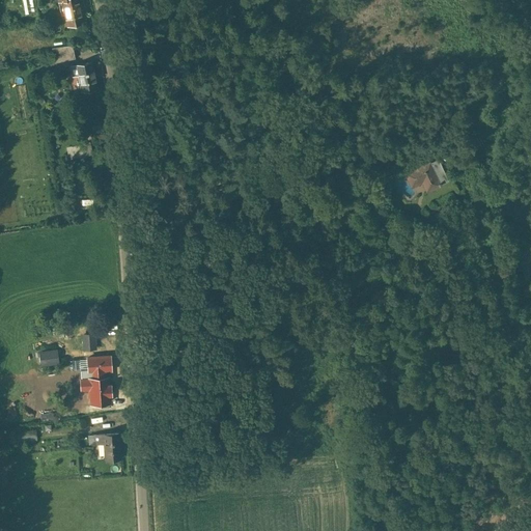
[(27,0),(27,10),(38,9),(37,0),(27,0)]
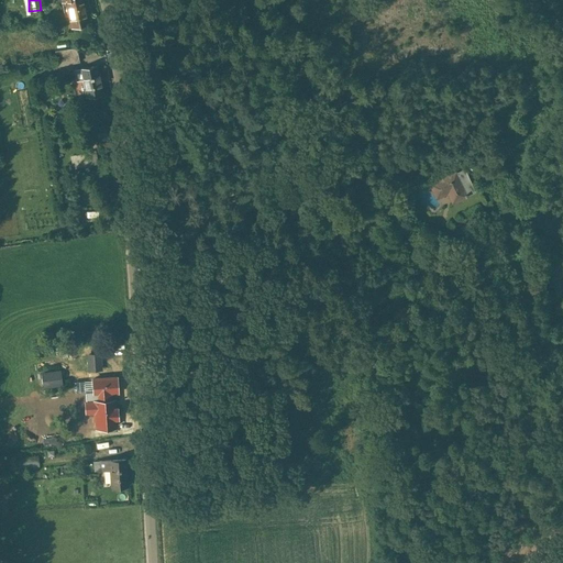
[(65,0),(66,1),(72,28),(88,24),(83,0),(65,0)]
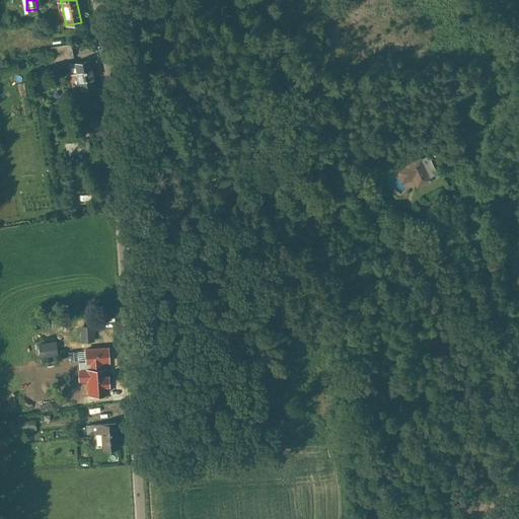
[(70,44),(51,47),(53,62),(72,58),(70,44)]
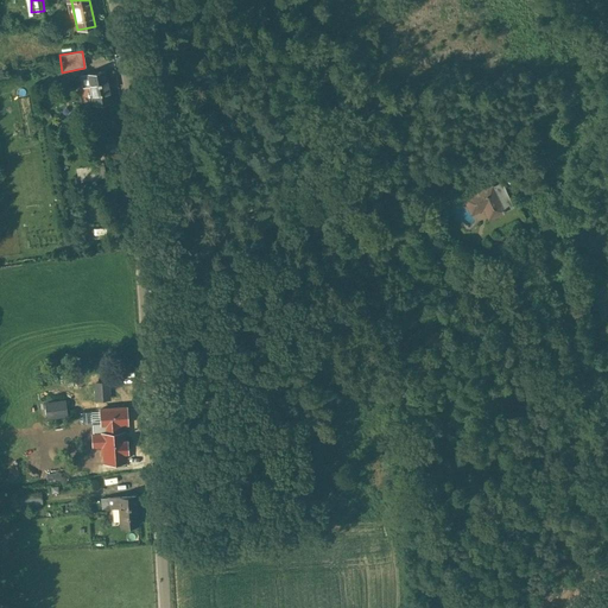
[(105,71),(87,75),(89,86),(93,105),(111,101),(105,71)]
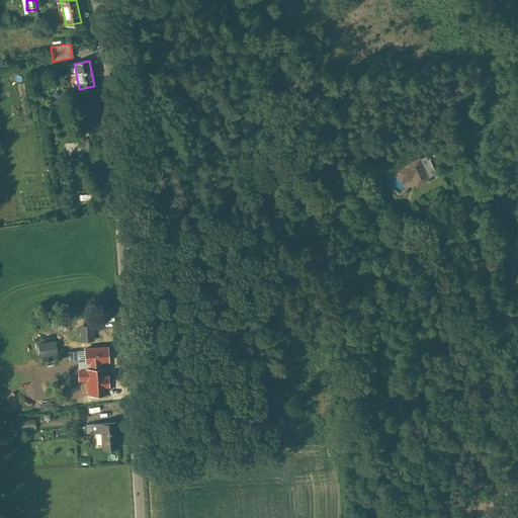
[(87,140),(65,145),(67,155),(90,150),(87,140)]
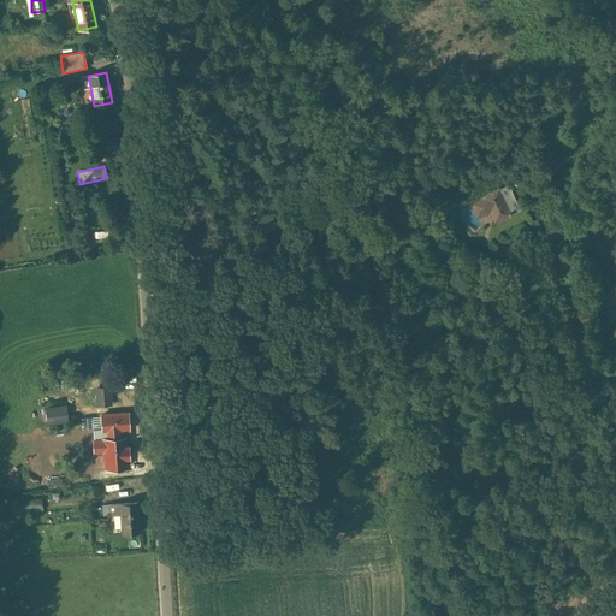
[(521,208),(509,182),(471,200),(478,215),(490,209),(495,220),(521,208)]
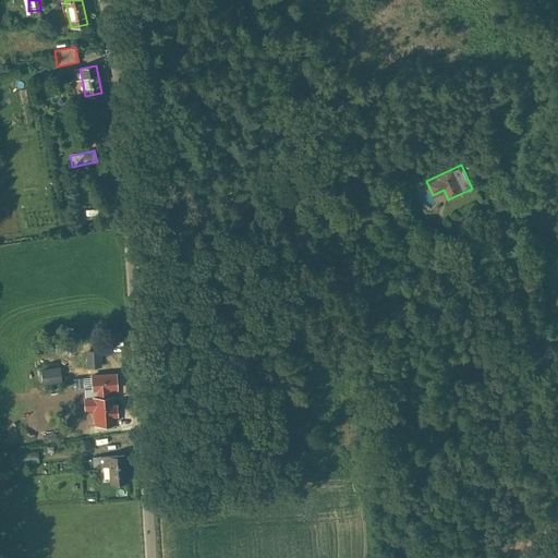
[(101,350),(86,351),(87,367),(101,367),(101,350)]
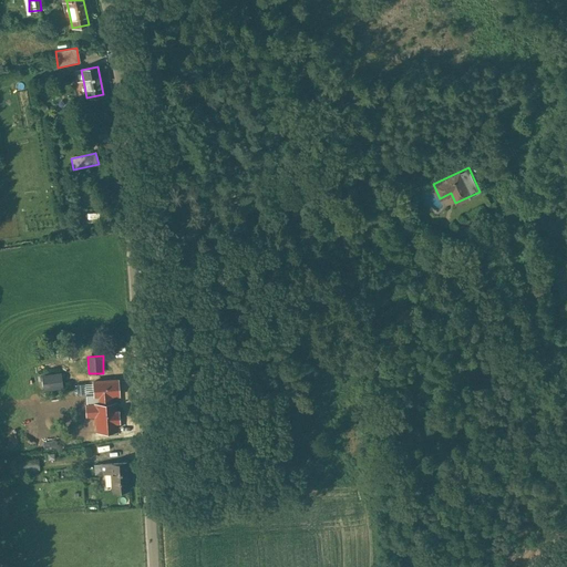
[(60,374),(42,377),(43,390),(62,388),(60,374)]
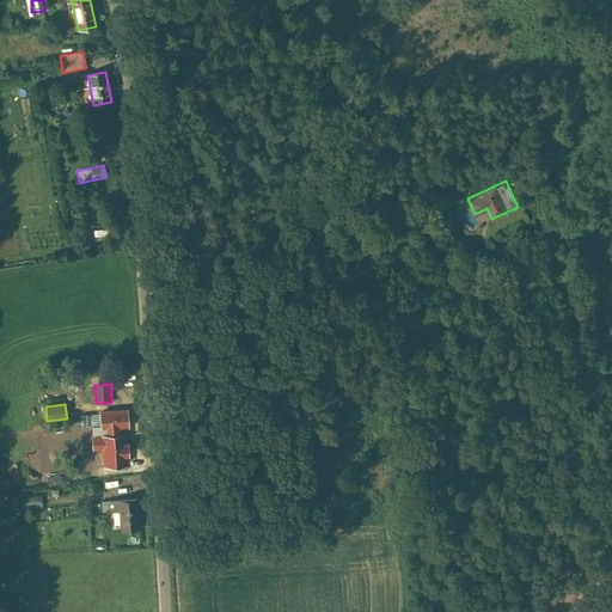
[(132,422),(99,424),(101,436),(114,435),(115,453),(133,452),(132,422)]
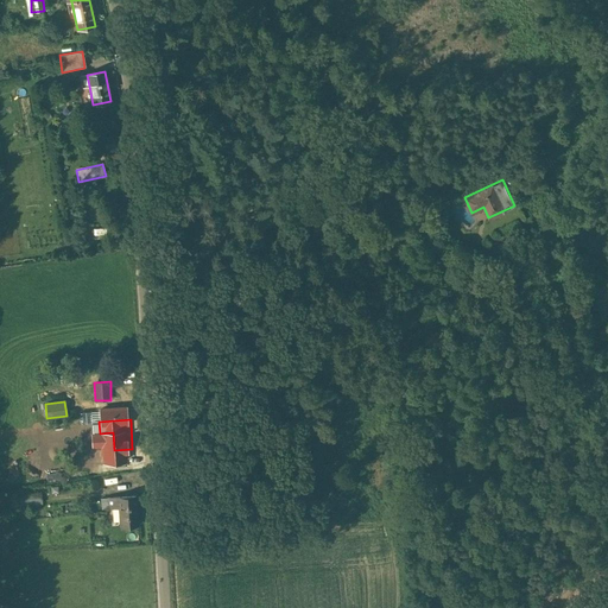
[(40,493),(10,498),(11,507),(42,502),(40,493)]
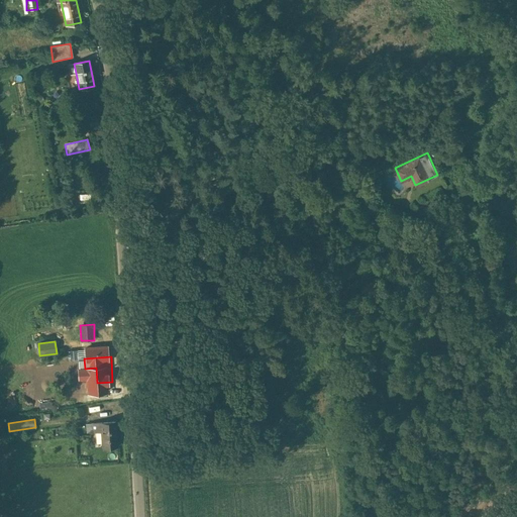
[(115,422),(86,423),(87,433),(101,432),(102,447),(117,446),(115,422)]
